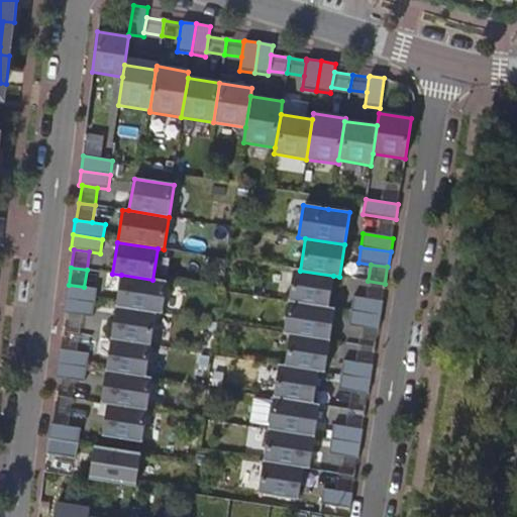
[(328,308),(333,276),(300,271),(293,269),(289,301),(328,308)]
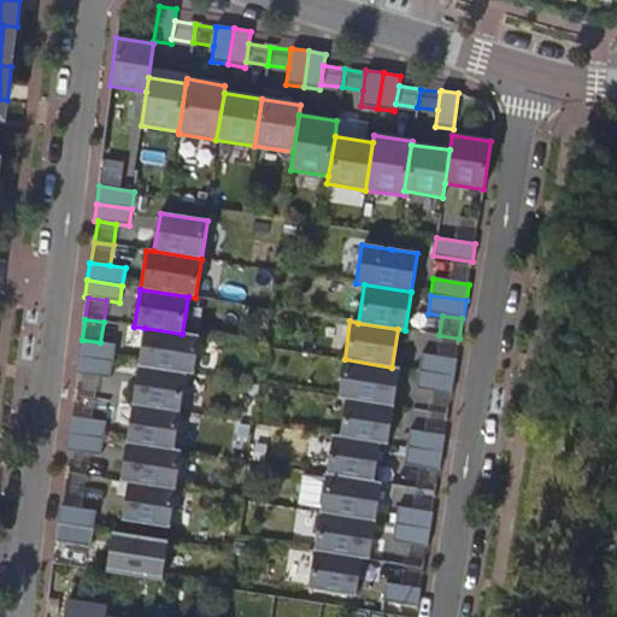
[(193,375),(199,336),(182,334),(145,328),(139,366),(186,374),(193,375)]
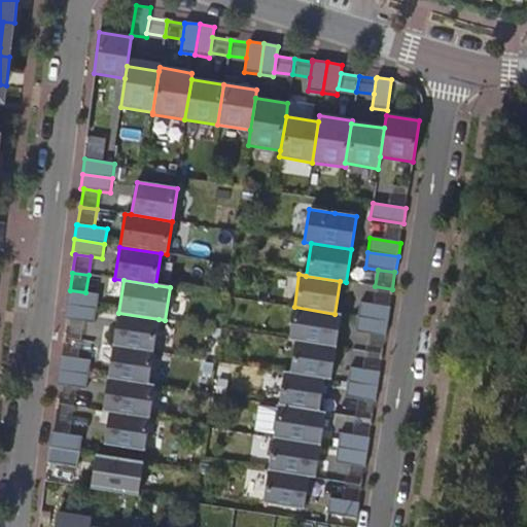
[(389,308),(392,289),(375,286),(373,305),(389,308)]
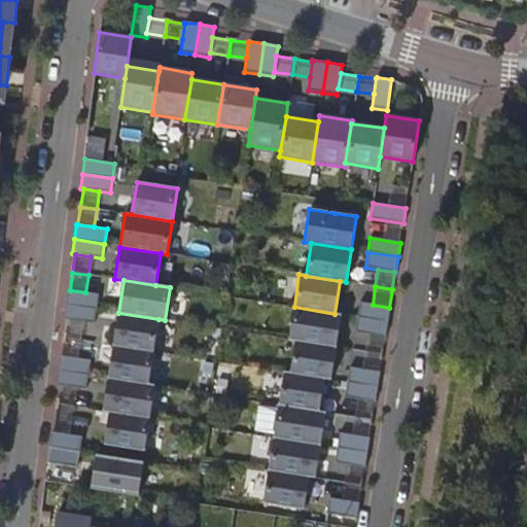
[(97,309),(99,294),(85,292),(70,290),(68,289),(66,305),(97,309)]
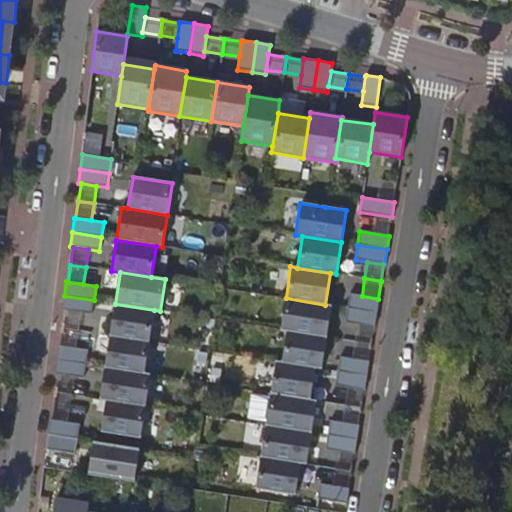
[(377,313),(379,299),(378,299),(362,296),(349,294),(347,308),(377,313)]
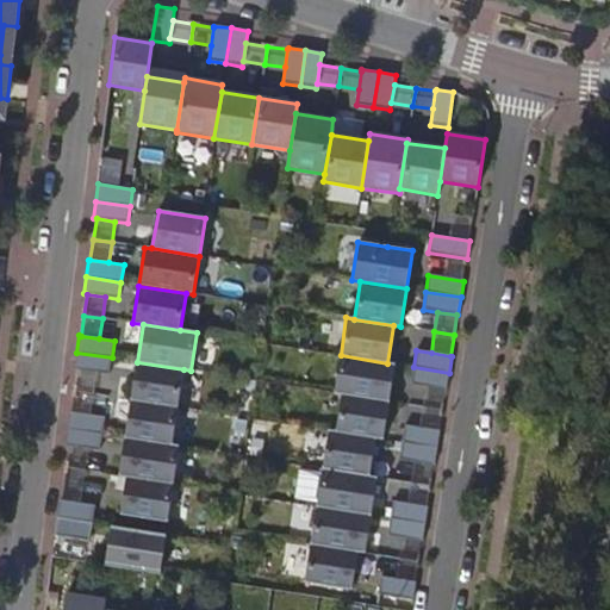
[(110,374),(112,358),(76,353),(74,369),(76,369),(78,369),(97,373),(110,374)]
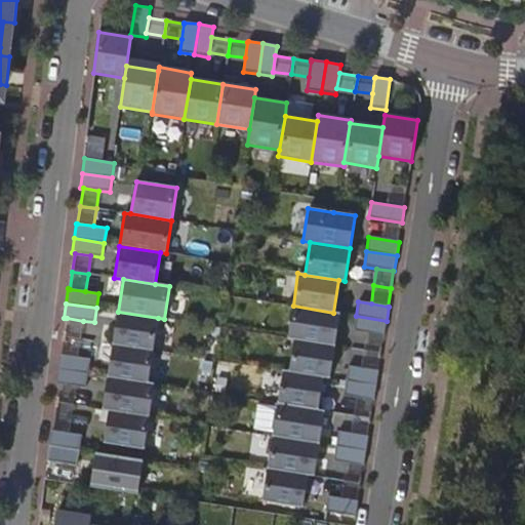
[(334,346),(339,313),(333,313),(293,306),(288,338),(294,339),(334,346)]
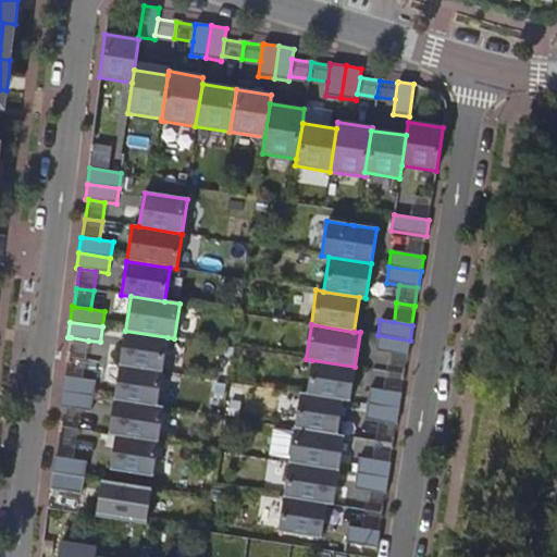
[(162,372),(168,337),(125,331),(120,366),(162,372)]
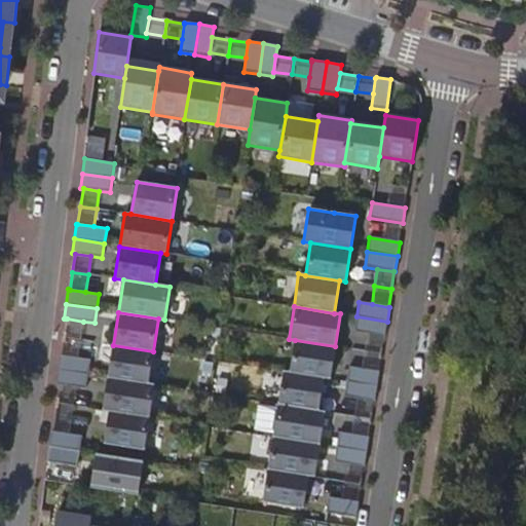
[(384,337),(387,322),(357,316),(354,332),(367,334),(383,337),(384,337)]
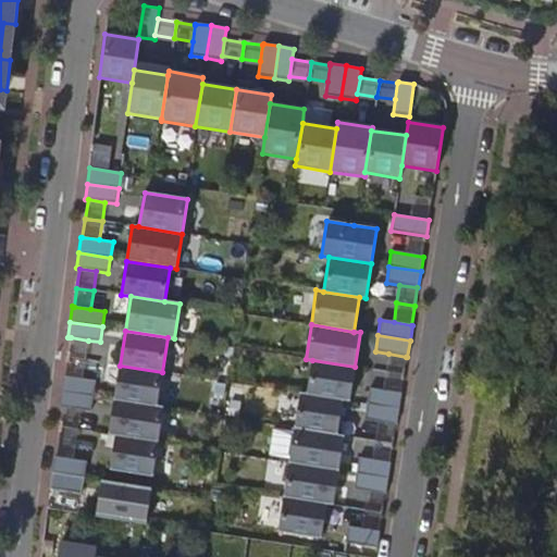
[(85,360),(88,341),(71,337),(69,358),(85,360)]
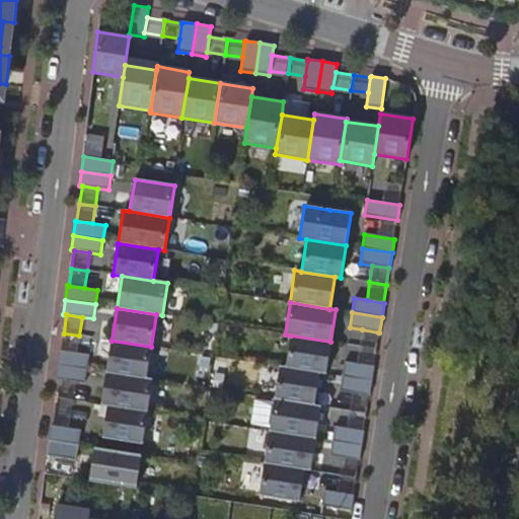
[(375,349),(378,332),(362,329),(360,346),(375,349)]
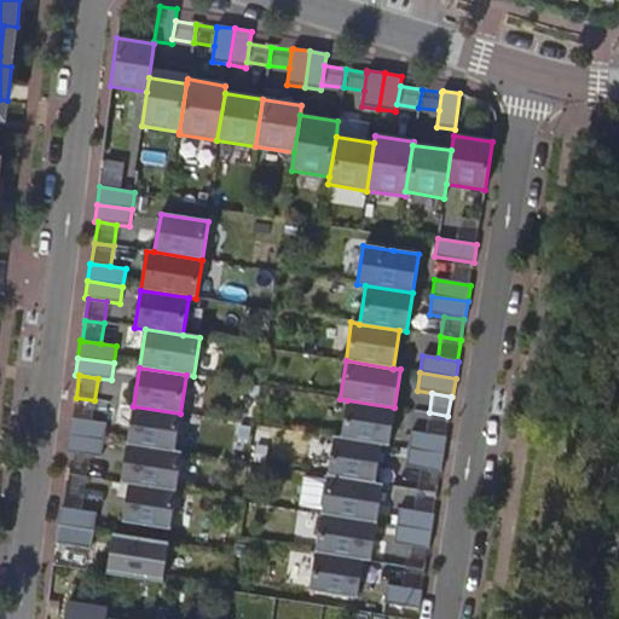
[(91,421),(94,400),(76,398),(73,417),(91,421)]
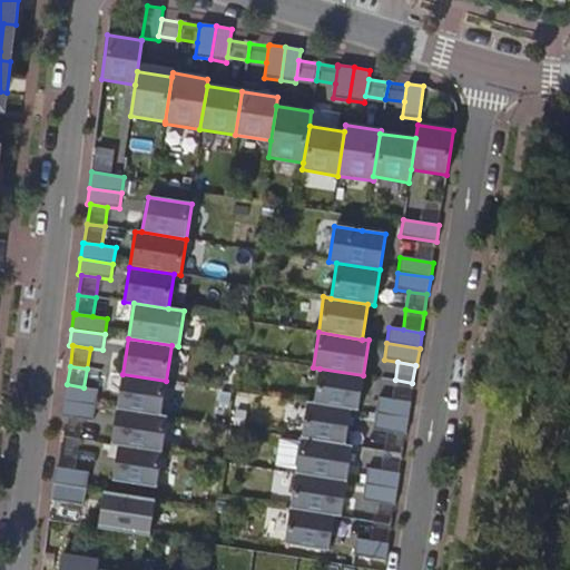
[(359,410),(363,375),(320,369),(314,403),(351,410),(359,410)]
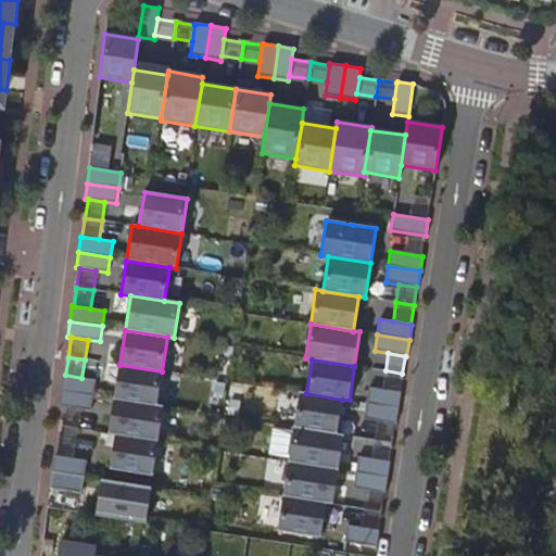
[(156,406),(162,371),(119,365),(113,400),(156,406)]
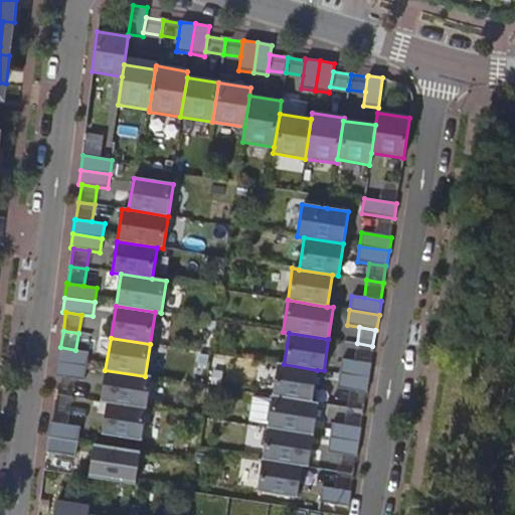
[(370,363),(372,346),(357,343),(354,361),(370,363)]
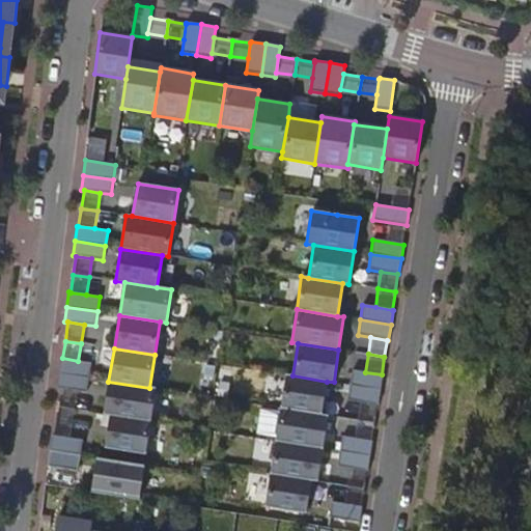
[(89,379),(91,363),(78,361),(62,358),(61,358),(58,373),(89,379)]
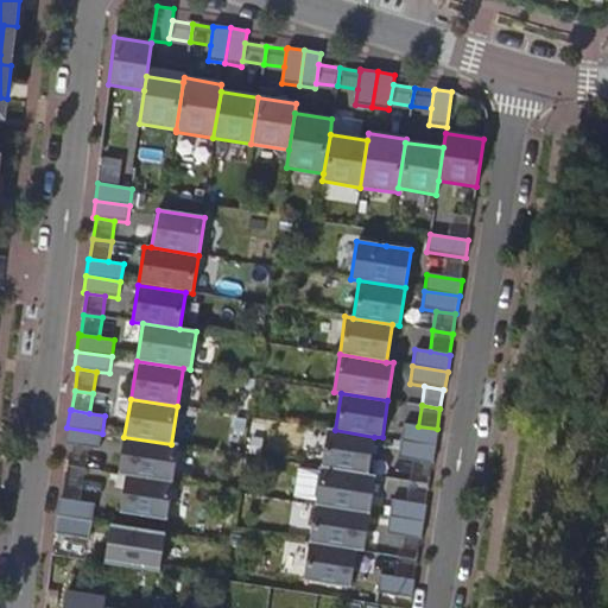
[(436,447),(438,430),(437,429),(418,426),(403,424),(400,441),(436,447)]
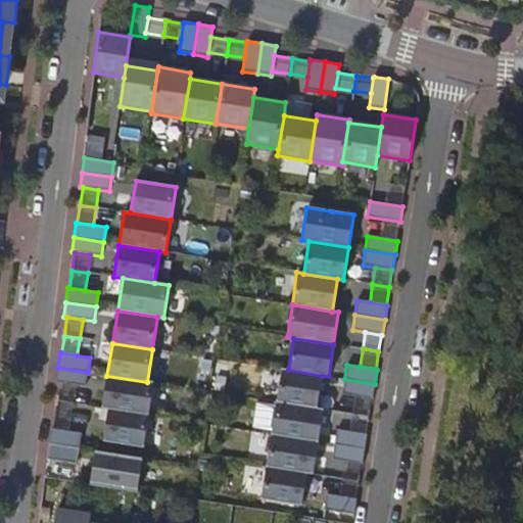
[(88,373),(57,368),(55,382),(59,382),(60,382),(76,385),(86,386),(88,373)]
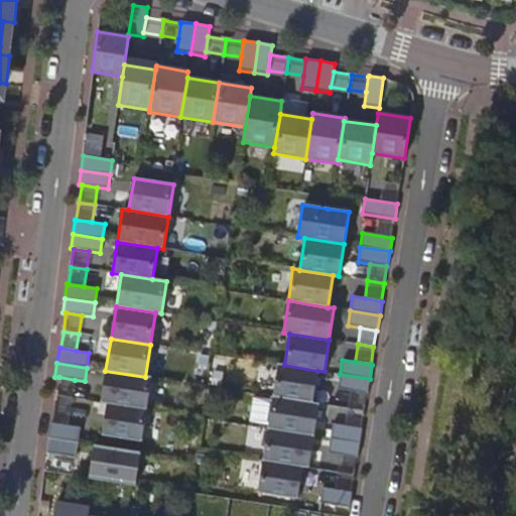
[(312,403),(317,371),(284,365),(278,364),(272,397),(312,403)]
